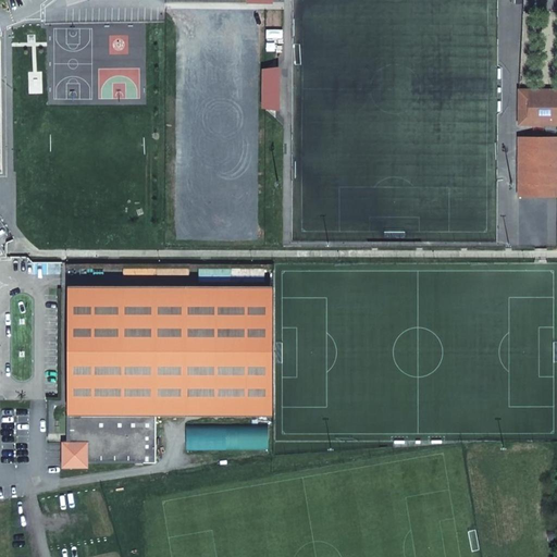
[(274,111),(274,53),(264,62),(264,102),(274,111)]
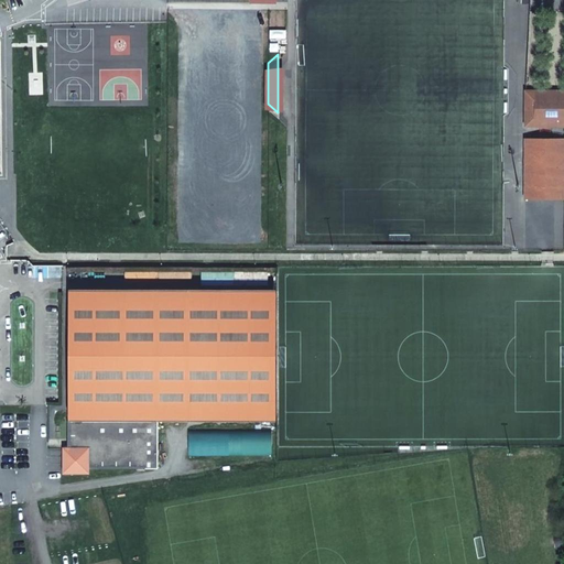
[(535,90),(525,89),(524,125),(563,126),(563,117),(563,116),(563,98),(535,98),(535,90)]
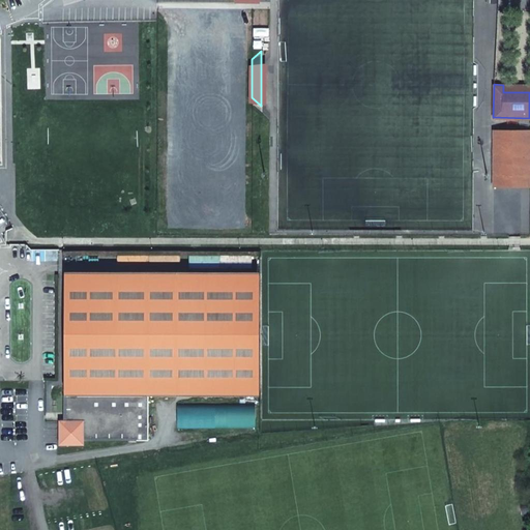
[(529,85),(503,85),(503,92),(529,92),(529,109),(529,110),(529,118),(529,117),(529,85)]
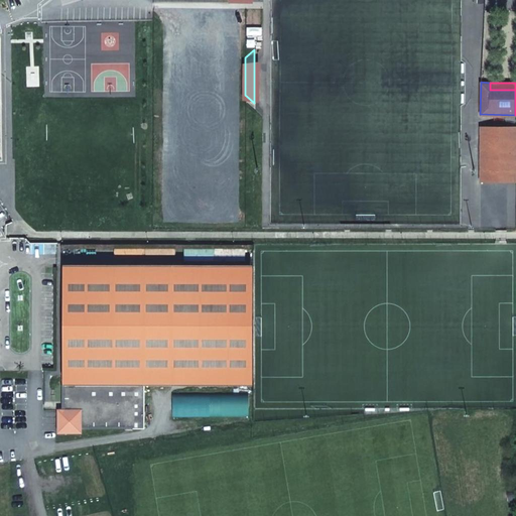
[(481,132),(481,180),(515,180),(515,127),(489,128),(490,133),(481,132)]
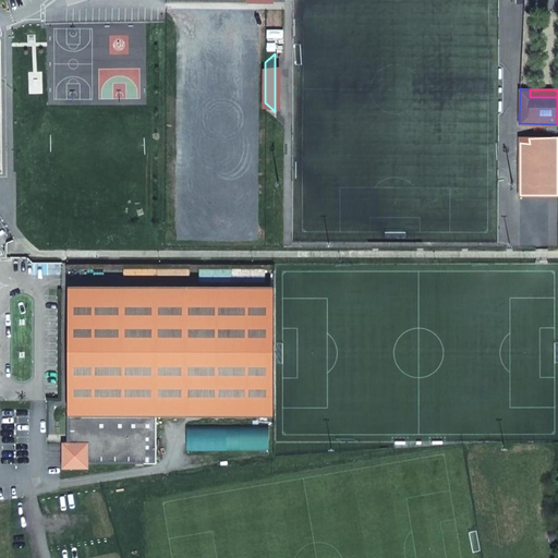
[(273,290),(68,289),(68,413),(273,413),(273,290)]
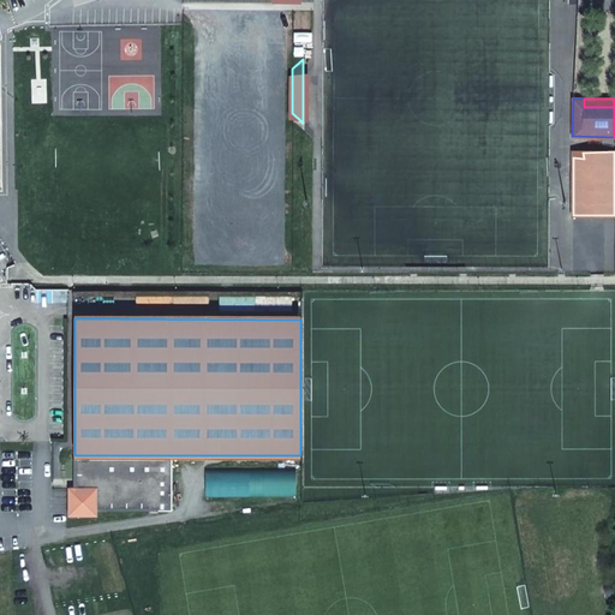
[(70,489),(70,517),(97,517),(97,508),(159,508),(159,513),(173,513),(173,459),(75,459),(75,489),(70,489)]
